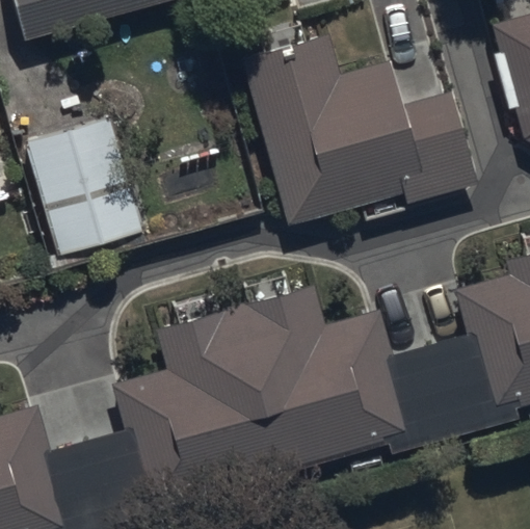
[(12,0),(24,42),(177,0),(12,0)]
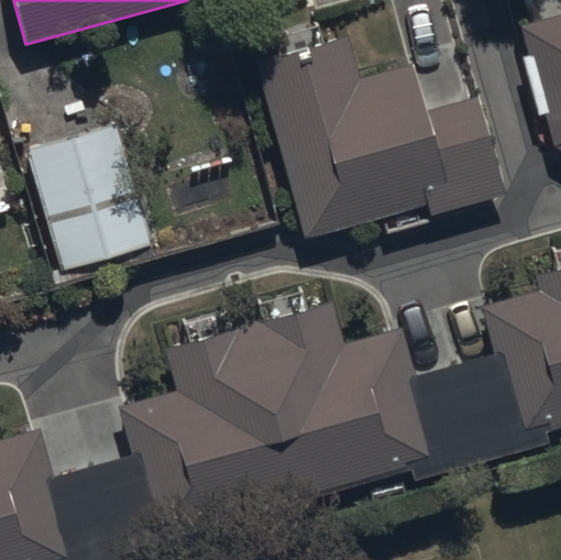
[(560,13),(519,25),(548,139),(560,147),(560,13)]
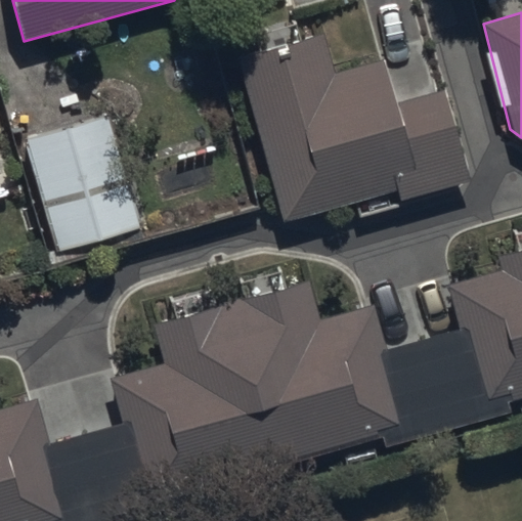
[(321,33),(236,56),(284,223),(398,191),(401,201),(471,181),(445,87),(394,101),(383,59),(334,74),(321,33)]
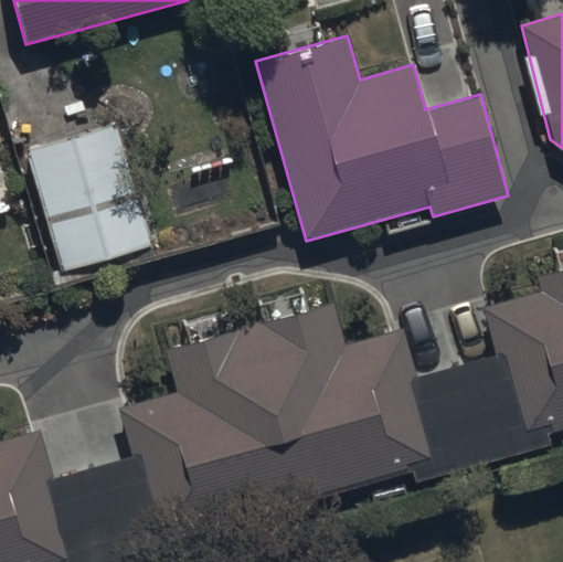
[(115,123),(25,149),(63,273),(152,246),(115,123)]
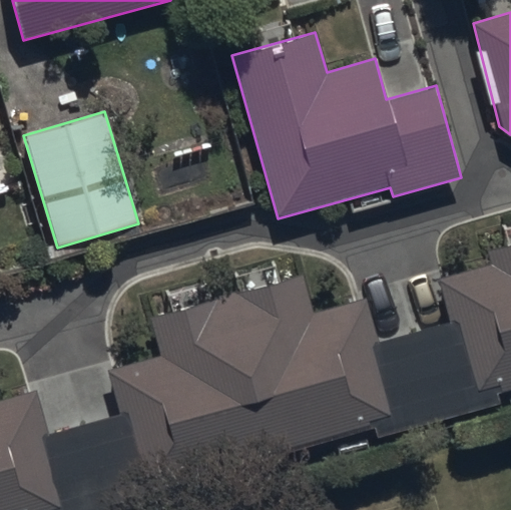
[(0,509),(119,509),(172,494),(170,487),(374,427),(378,440),(510,400),(510,245),(489,252),(492,263),(438,279),(452,326),(377,348),(363,300),(315,314),(304,275),(152,319),(163,355),(107,371),(120,414),(47,436),(34,389),(0,399),(0,509)]
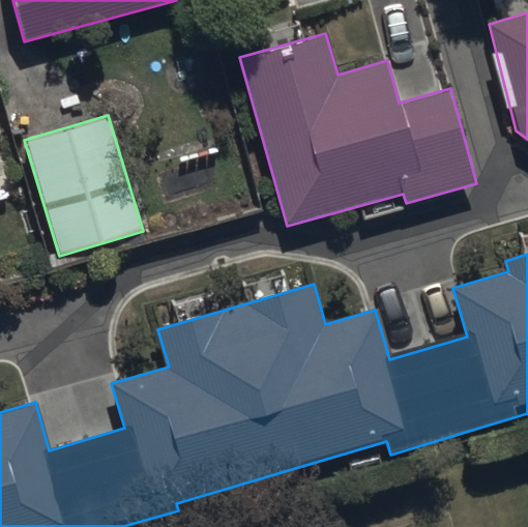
All buildings are outlined.
